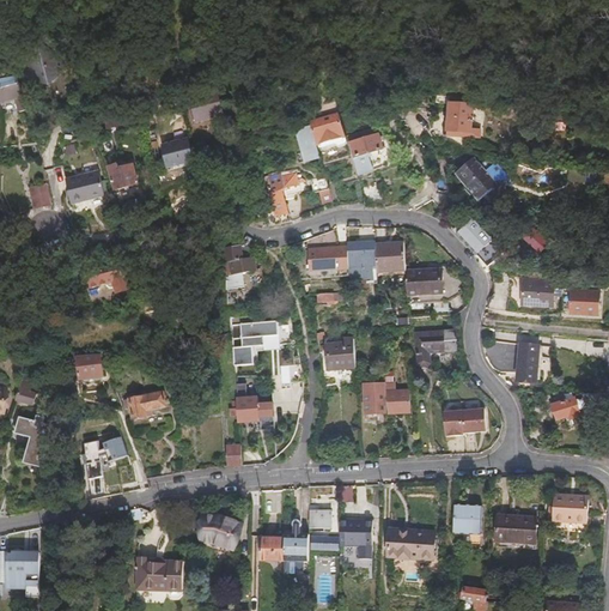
[(65,68),(42,43),(35,44),(24,79),(48,86),(65,68)]
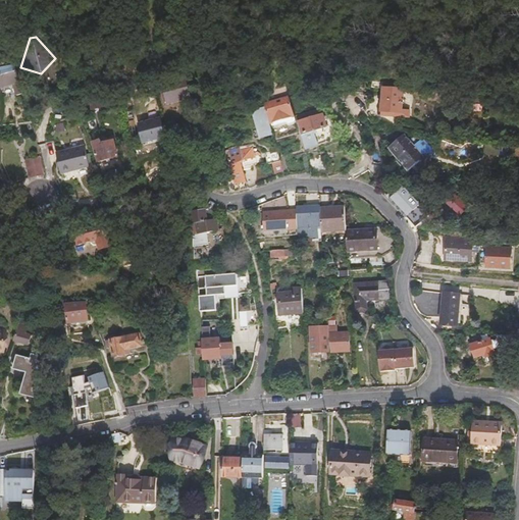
[(12,60),(0,62),(0,73),(0,84),(10,81),(14,92),(20,91),(12,60)]
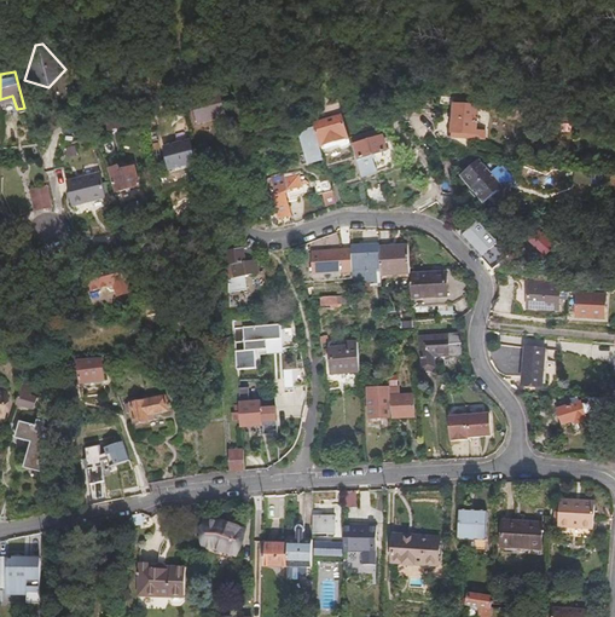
[(476,97),(453,94),(452,117),(475,119),(476,97)]
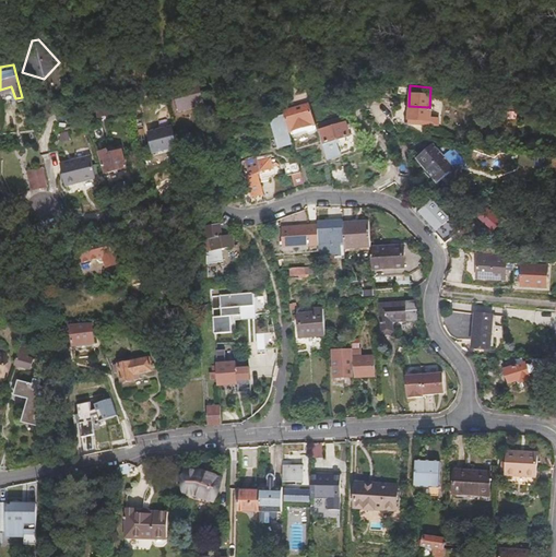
[(166,109),(161,92),(154,94),(158,111),(166,109)]
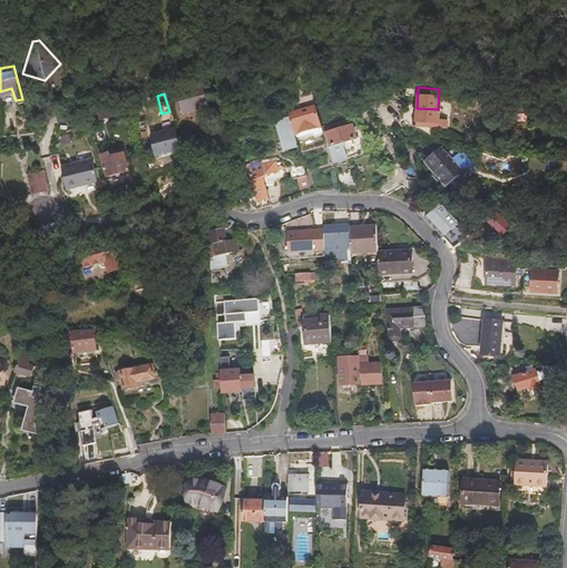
[(123,101),(124,109),(133,107),(132,99),(123,101)]
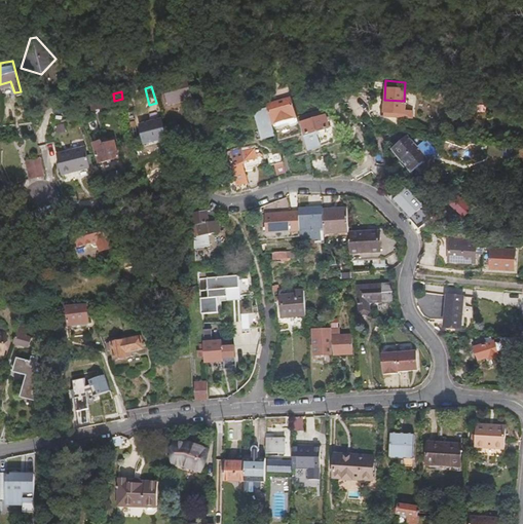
[(113,94),(88,98),(89,102),(92,101),(94,105),(114,101),(113,94)]
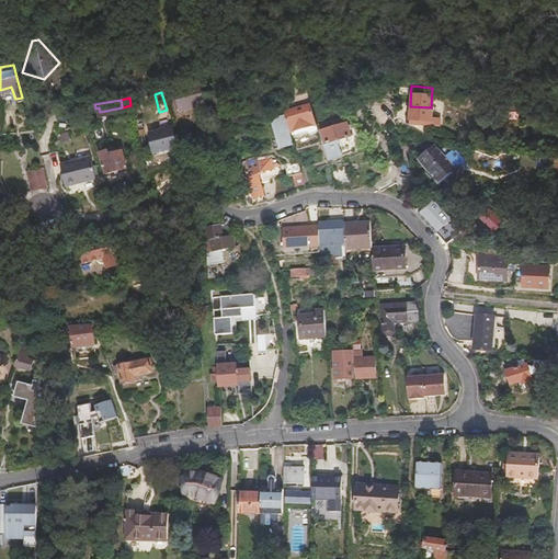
[(431,107),(410,106),(410,120),(431,121),(431,107)]
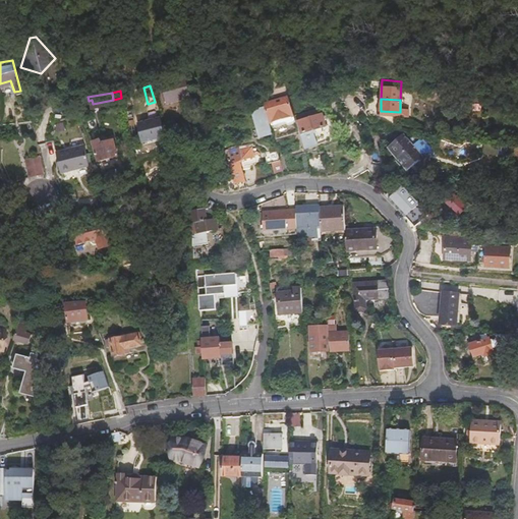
[(291,111),(288,101),(271,106),(269,100),(262,102),(264,107),(267,118),(270,117),(271,122),(292,116),(291,111)]
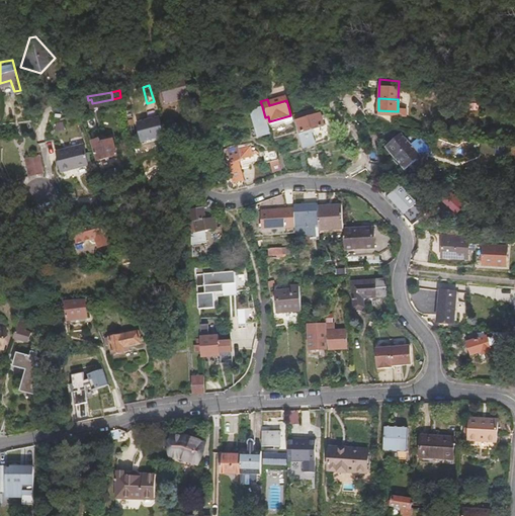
[(265,117),(262,106),(249,110),(254,130),(249,131),(251,138),(269,133),(265,117)]
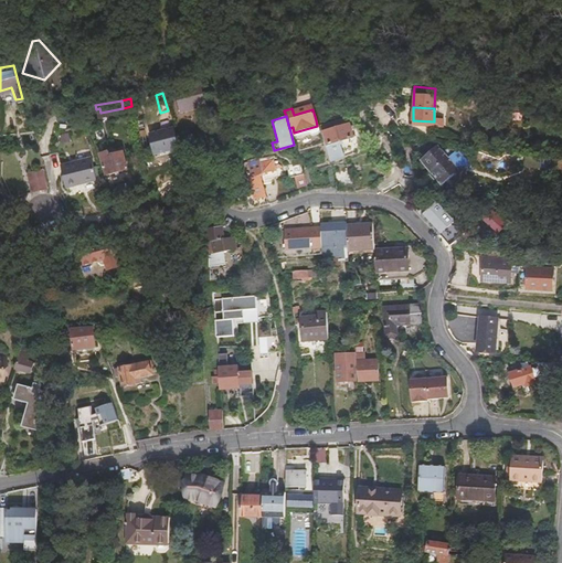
[(346,117),(317,126),(328,160),(343,156),(340,144),(343,142),(342,139),(352,136),(346,117)]
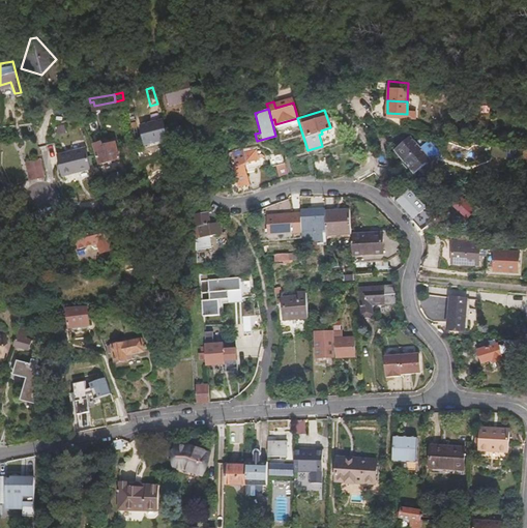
[(36,115),(28,117),(32,133),(40,130),(36,115)]
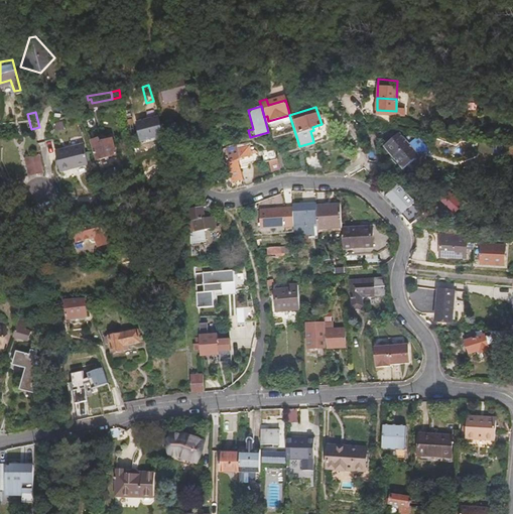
[(161,133),(155,113),(131,120),(137,140),(161,133)]
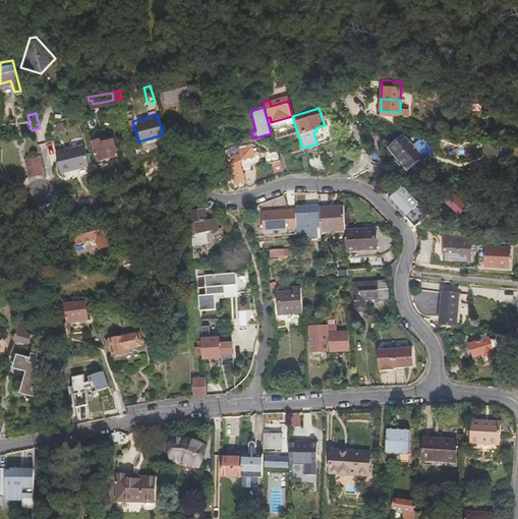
[(402,134),(387,148),(406,171),(421,157),(402,134)]
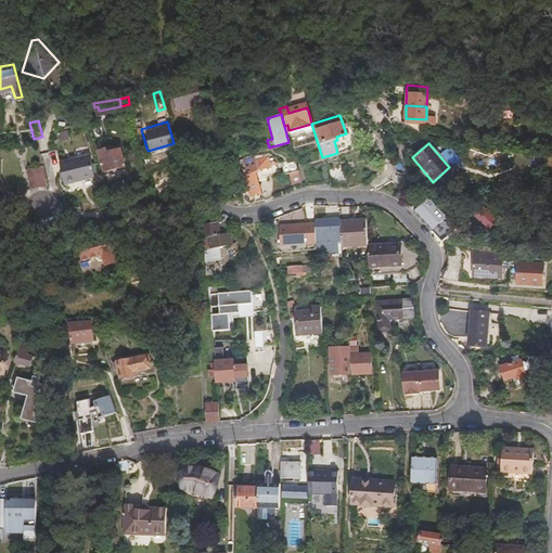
[(123,167),(118,151),(107,154),(106,150),(98,152),(104,172),(123,167)]
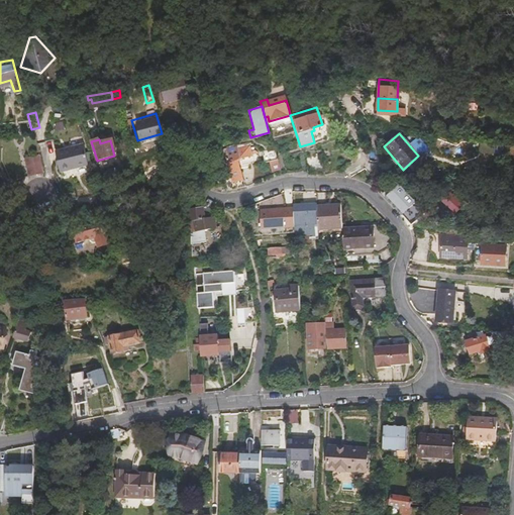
[(57,151),(62,171),(77,167),(77,169),(91,165),(85,143),(57,151)]
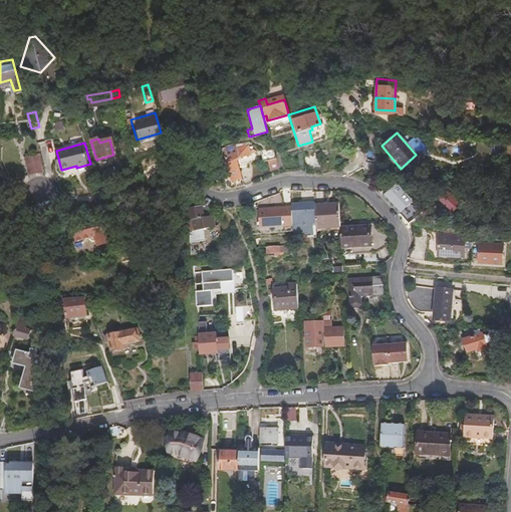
[(228,188),(232,188),(230,180),(227,171),(238,168),(237,164),(240,159),(249,157),(246,146),(225,152),(224,147),(221,148),(223,157),(215,159),(222,186),(225,187),(228,188)]
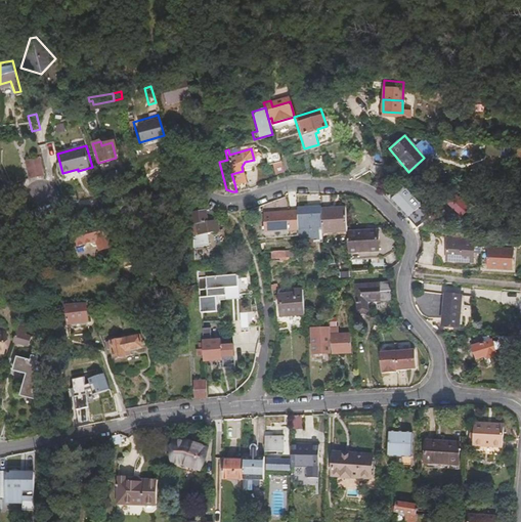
[(274,174),(284,172),(281,166),(277,153),(269,155),(272,163),(274,174)]
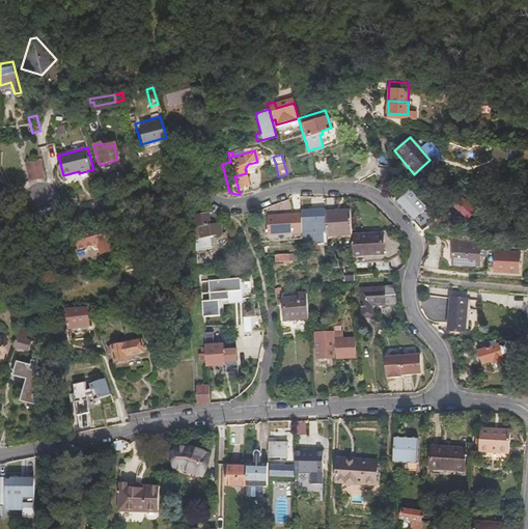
[(23,161),(27,176),(28,175),(32,174),(38,173),(42,172),(37,157),(23,161)]
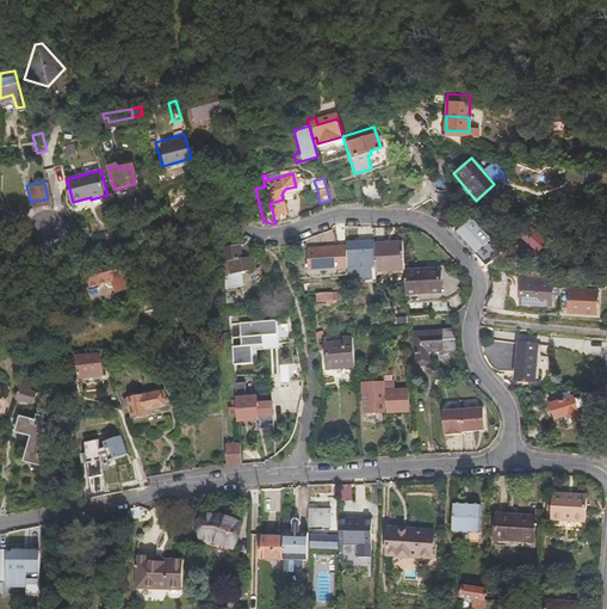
[(381,207),(382,207),(375,183),(358,186),(364,205),(371,207),(376,207),(379,207),(381,207)]
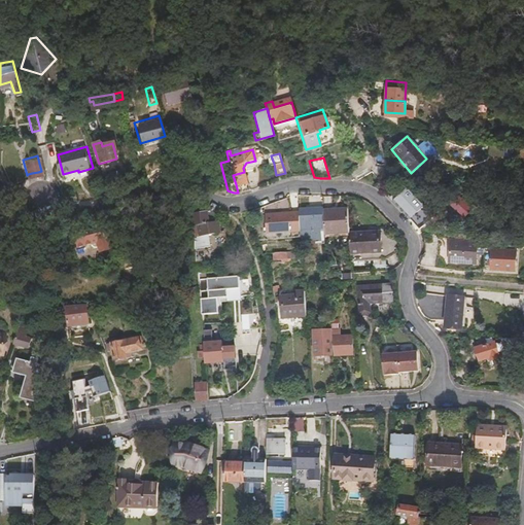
[(285,176),(314,177),(309,161),(309,160),(283,167),(285,173),(285,176)]
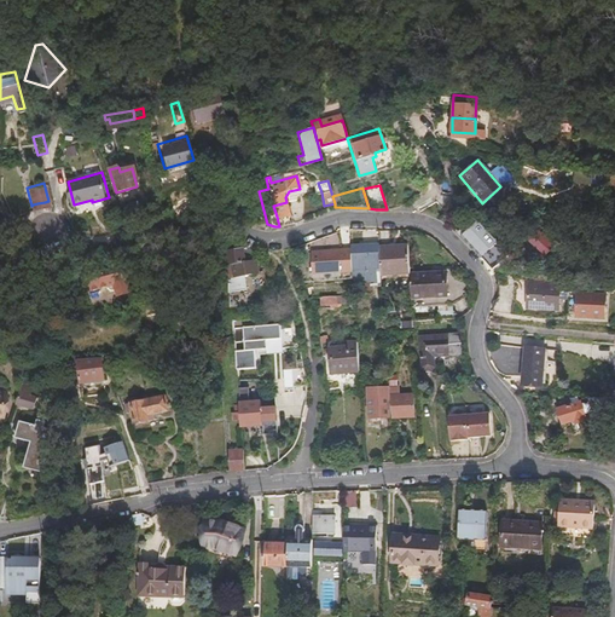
[(259,207),(255,192),(245,196),(250,209),(259,207)]
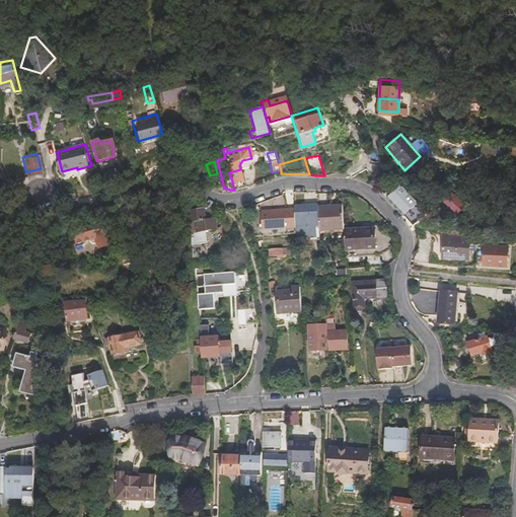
[(229,172),(232,181),(242,178),(240,169),(229,172)]
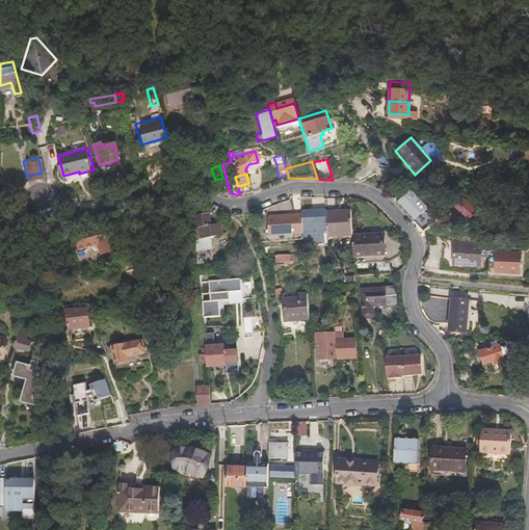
[(391,196),(415,217),(427,204),(412,188),(410,189),(406,186),(400,192),(397,189),(391,196)]
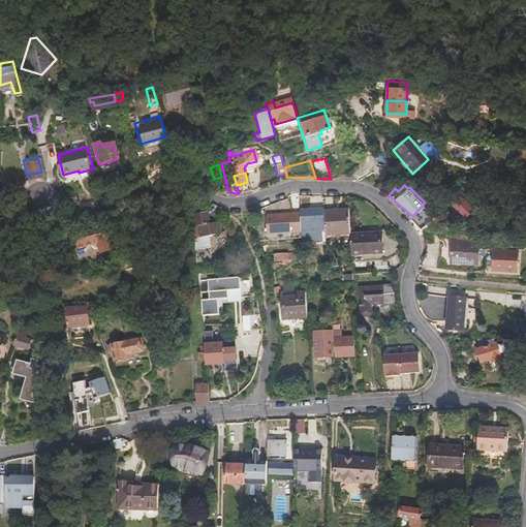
[(471,209),(446,187),(441,193),(446,198),(444,200),(464,218),(471,209)]
